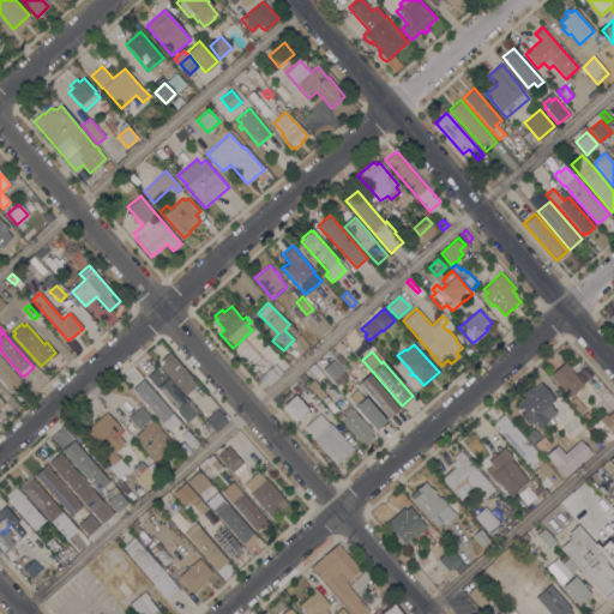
[(191,378),(197,385),(185,396),(179,389),(178,389),(158,367),(163,362),(161,360),(168,353),(191,378)]
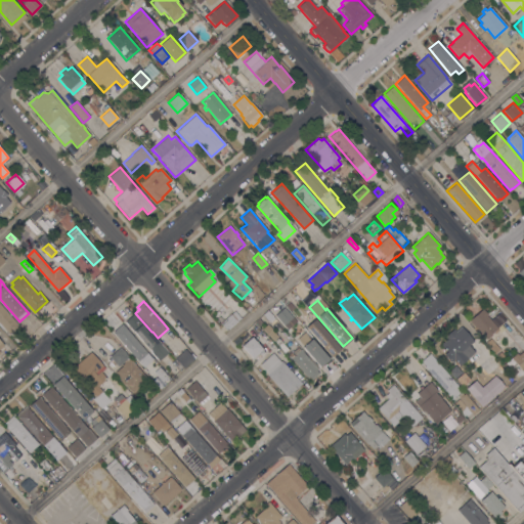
[(294,307),(290,310),(286,305),(290,302),(294,307)]
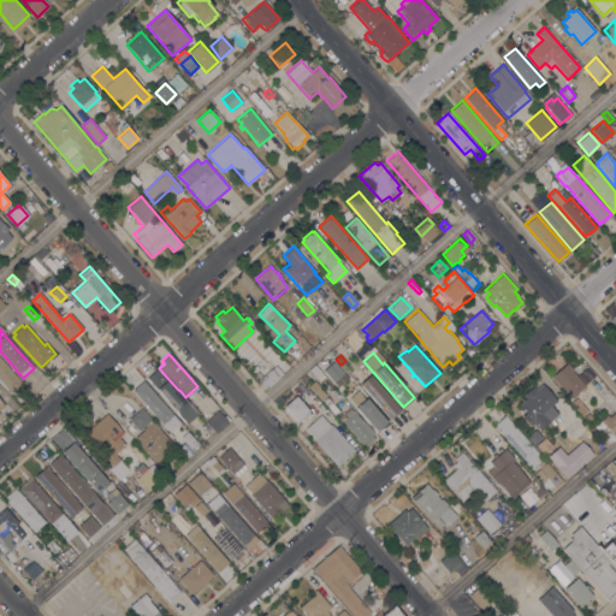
[(11,392),(5,386),(3,388),(0,384),(0,357),(22,383),(11,392)]
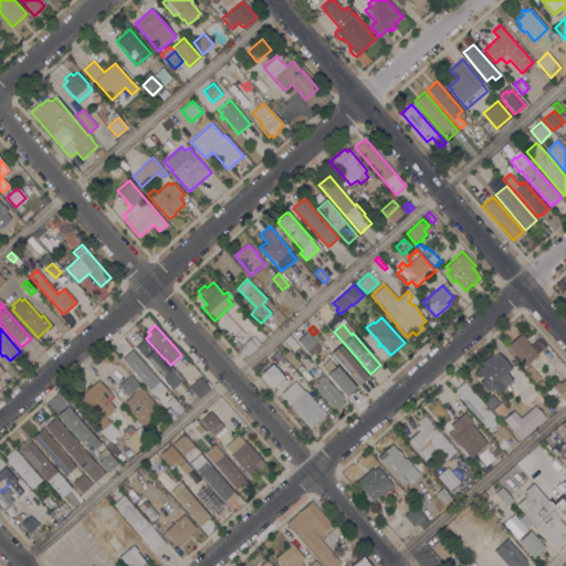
[(316,343),(306,352),(296,341),(306,332),(316,343)]
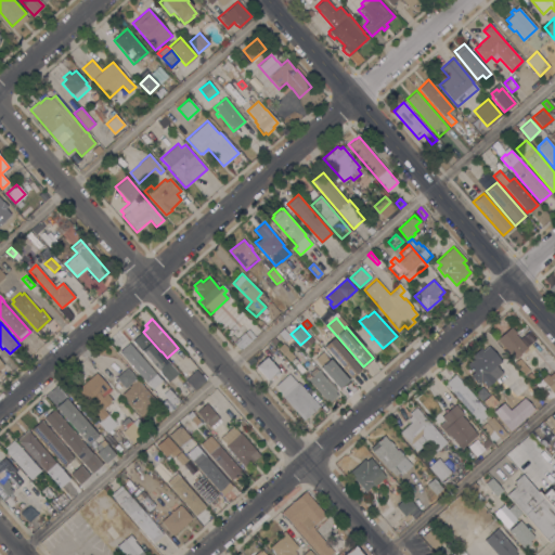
[(497,340),(511,327),(516,334),(515,335),(518,338),(521,335),(528,343),(525,345),(527,347),(526,348),(528,349),(524,353),(521,350),(513,358),(497,340)]
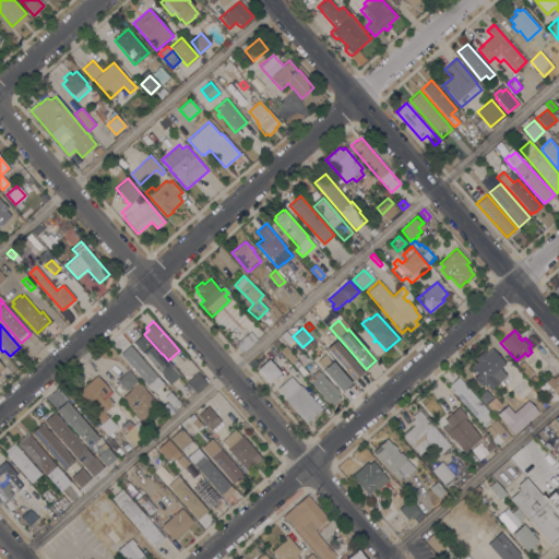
[(246,335),(250,332),(257,340),(252,343),(253,343),(241,353),(235,345),(246,335)]
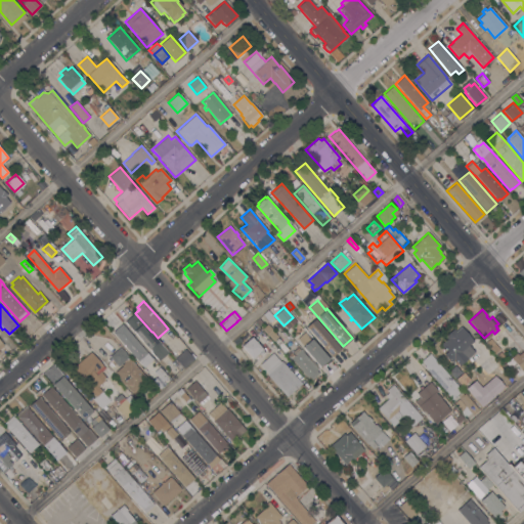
[(125,321),(134,313),(168,352),(159,360),(125,321)]
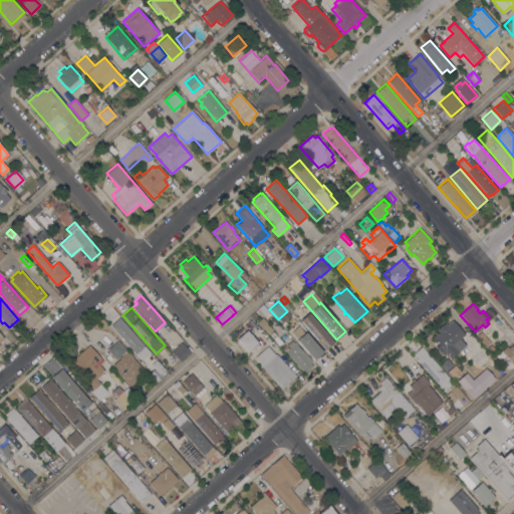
[(258,317),(255,320),(250,315),(254,312),(258,317)]
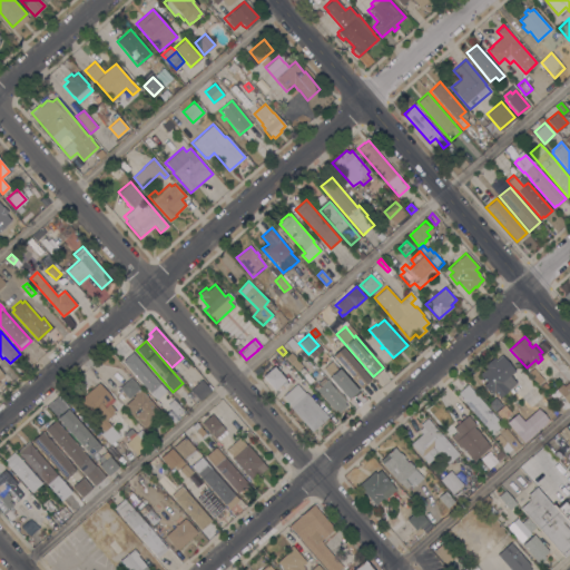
[(371,380),(361,387),(333,355),(342,346),(371,380)]
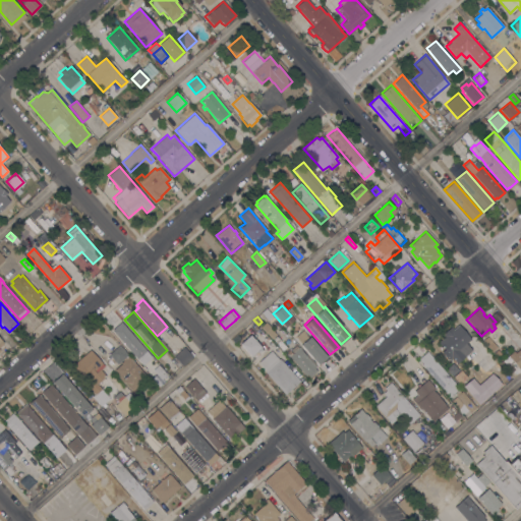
[(152,356),(142,365),(112,330),(121,322),(147,351),(152,356)]
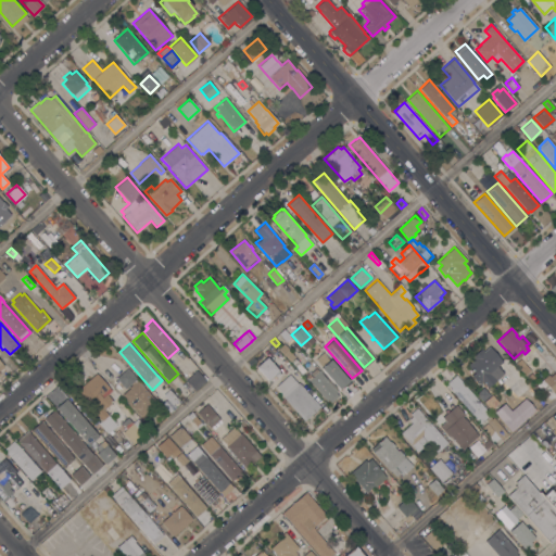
[(290,351),(283,356),(278,349),(283,343),(290,351)]
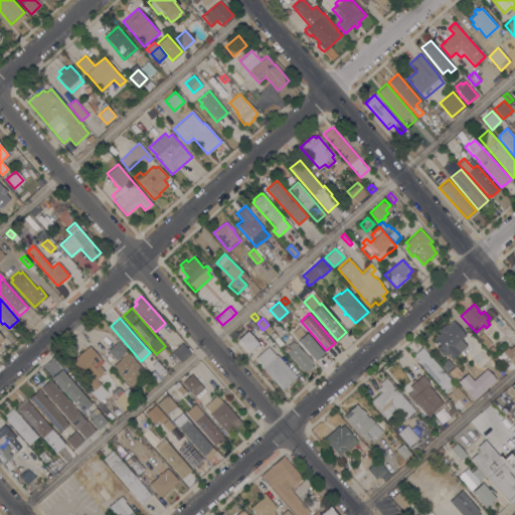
[(452,359),(446,353),(443,355),(436,348),(439,346),(433,338),(440,333),(438,330),(446,323),(448,326),(453,321),(465,335),(461,339),(467,346),(452,359)]
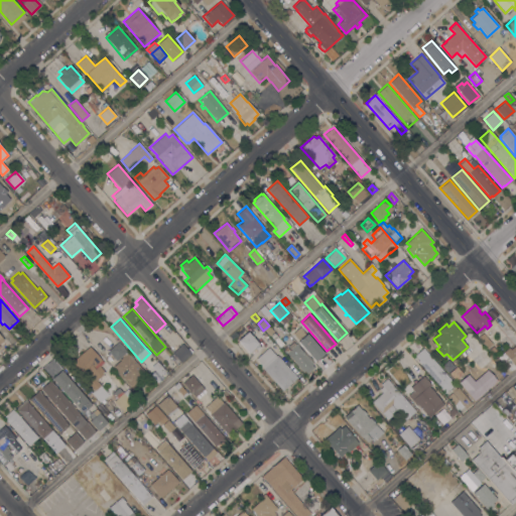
[(237,341),(247,332),(258,344),(258,345),(260,348),(257,351),(254,347),(248,353),(237,341)]
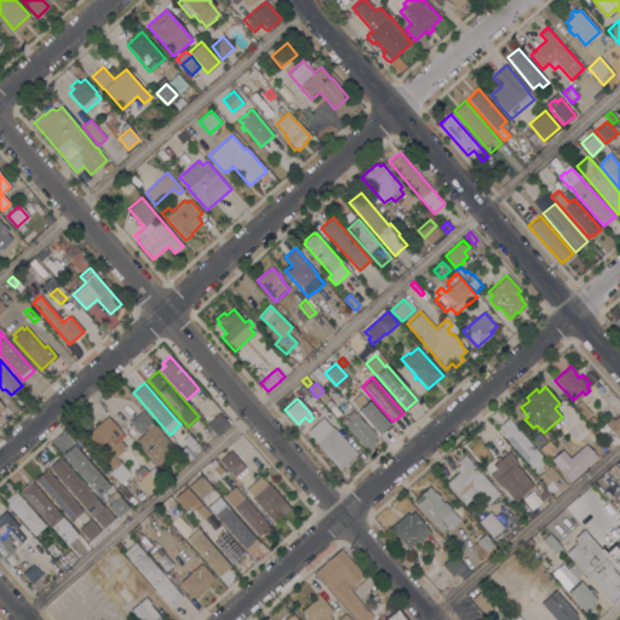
[(585,407),(579,412),(573,406),(580,400),(585,407)]
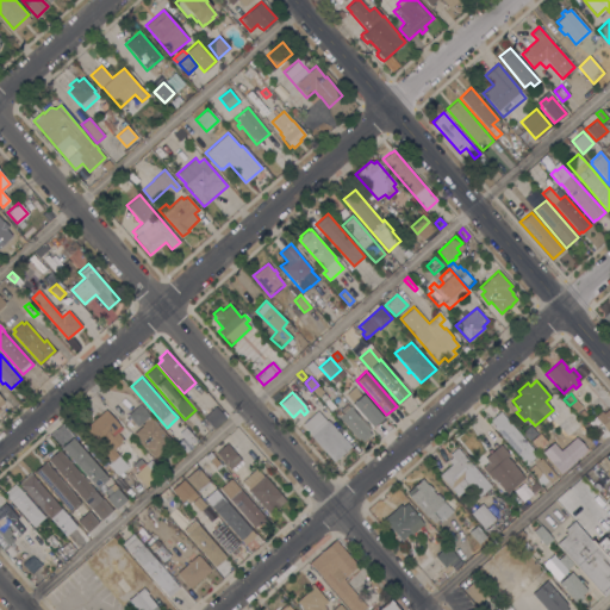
[(383,418),(372,428),(352,404),(362,394),(383,418)]
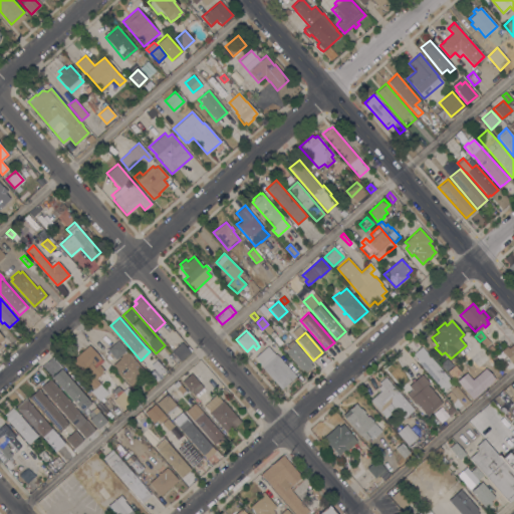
[(135,379),(137,380),(131,386),(123,378),(122,379),(116,372),(117,371),(112,365),(119,359),(118,358),(121,356),(120,355),(115,359),(106,349),(118,340),(126,350),(124,351),(126,353),(129,352),(145,371),(135,379)]
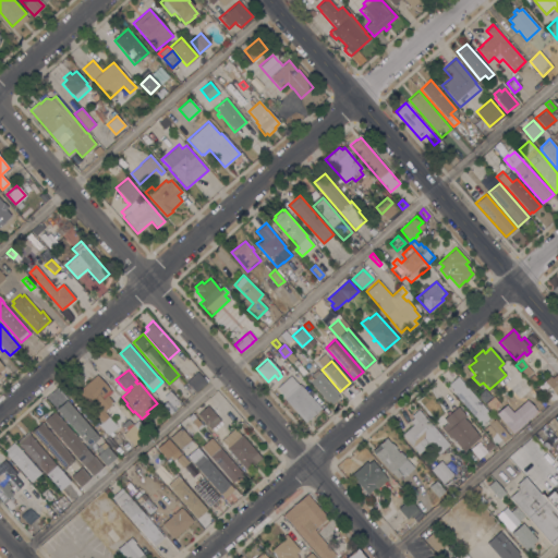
[(206,383),(196,392),(186,381),(196,372),(206,383)]
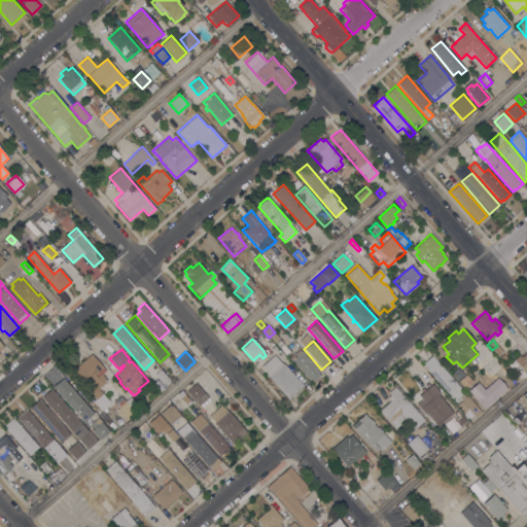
[(292,360),(303,352),(319,372),(318,373),(321,376),(314,382),(311,379),(309,380),(292,360)]
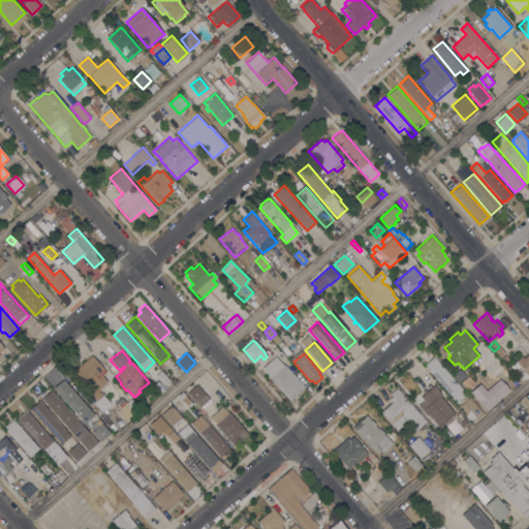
[(516,362),(521,356),(523,359),(527,354),(528,356),(528,370),(526,373),(516,362)]
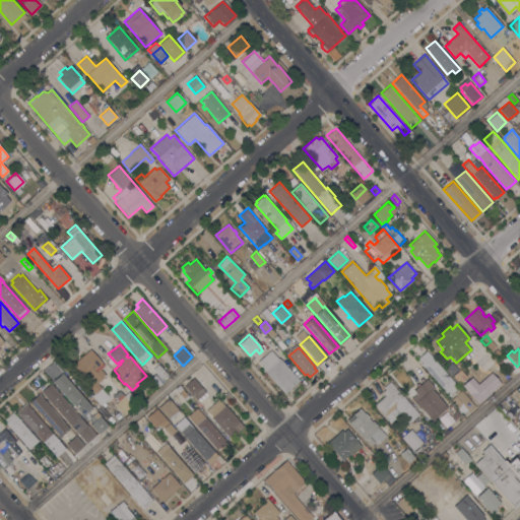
[(91,396),(94,394),(71,366),(90,349),(105,366),(101,369),(106,375),(96,383),(110,397),(100,406),(91,396)]
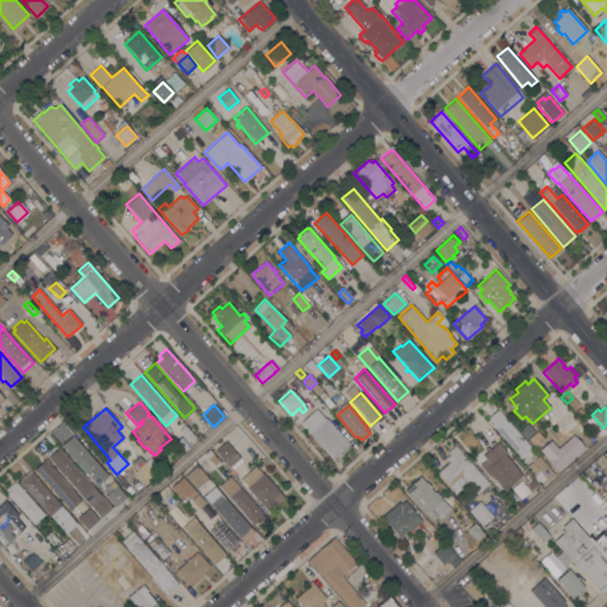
[(332,459),(310,434),(311,433),(301,422),(315,409),(325,419),(326,419),(350,443),(332,459)]
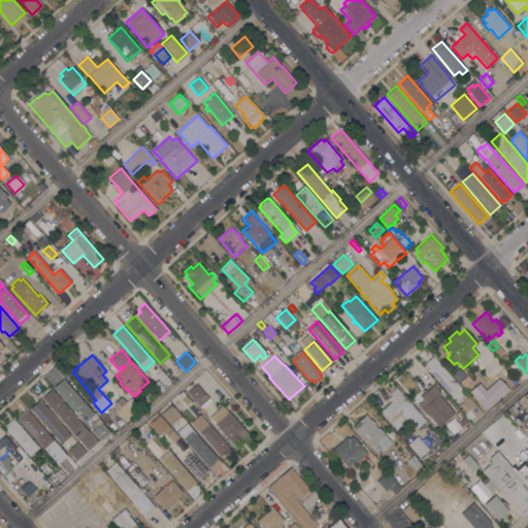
[(465,394),(455,403),(450,397),(451,396),(427,369),(428,369),(424,364),(432,357),(465,394)]
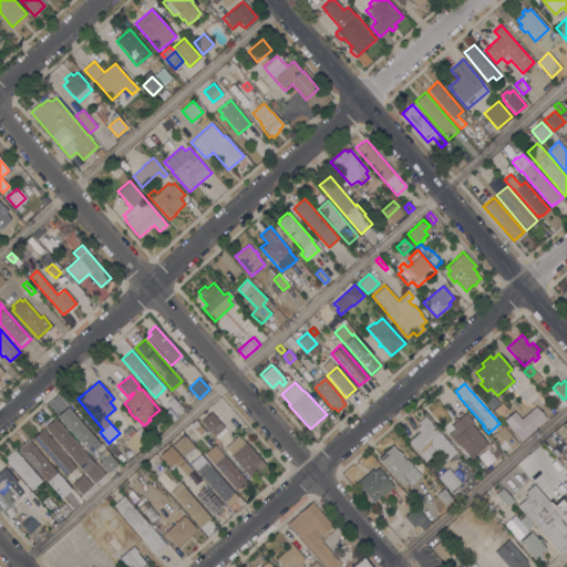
[(492,397),(498,403),(491,410),(484,402),(492,397)]
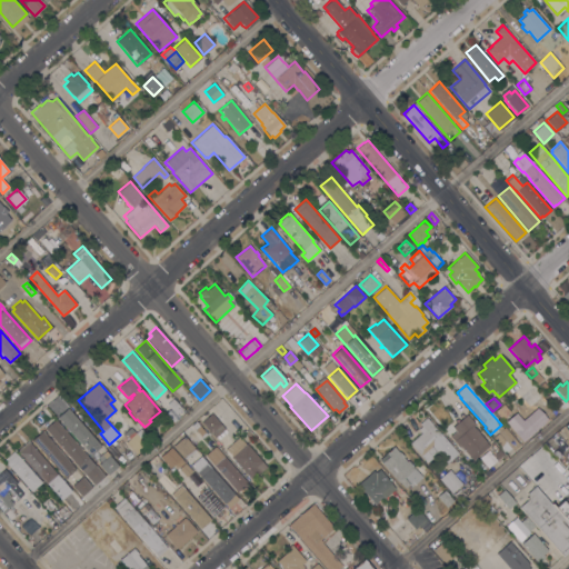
[(177,415),(167,405),(173,399),(182,409),(177,415)]
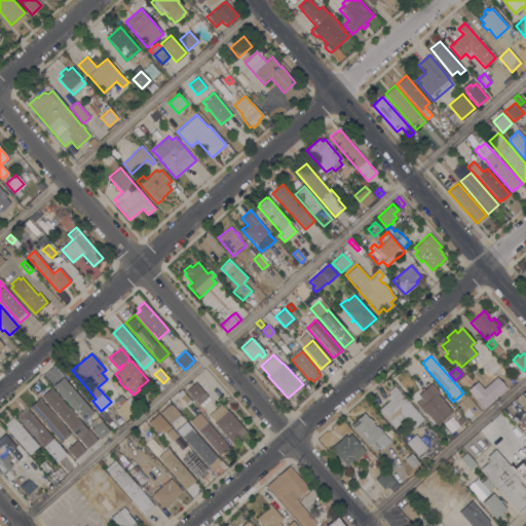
[(465,374),(472,381),(471,382),(473,384),(468,387),(467,385),(463,388),(457,380),(465,374)]
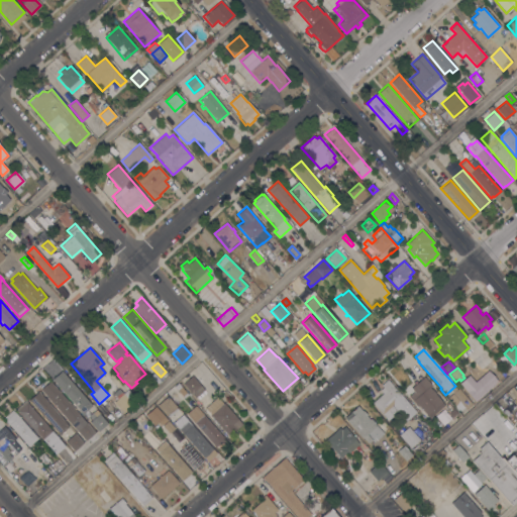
[(53,379),(62,371),(92,405),(83,414),(53,379)]
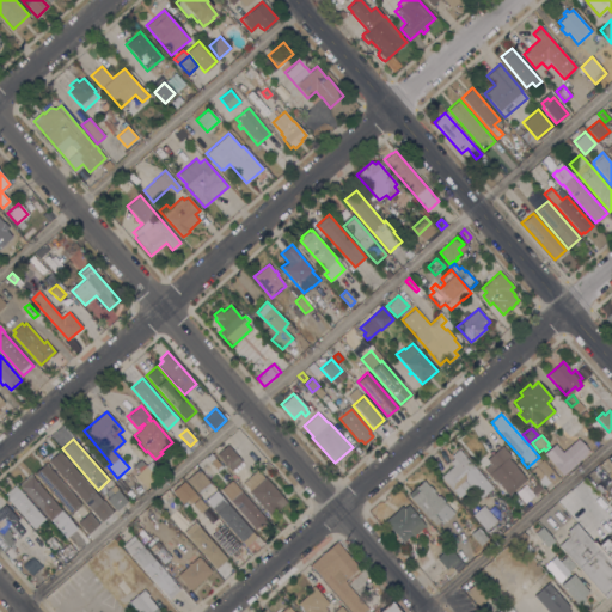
[(242,461),(231,471),(216,454),(227,445),(242,461)]
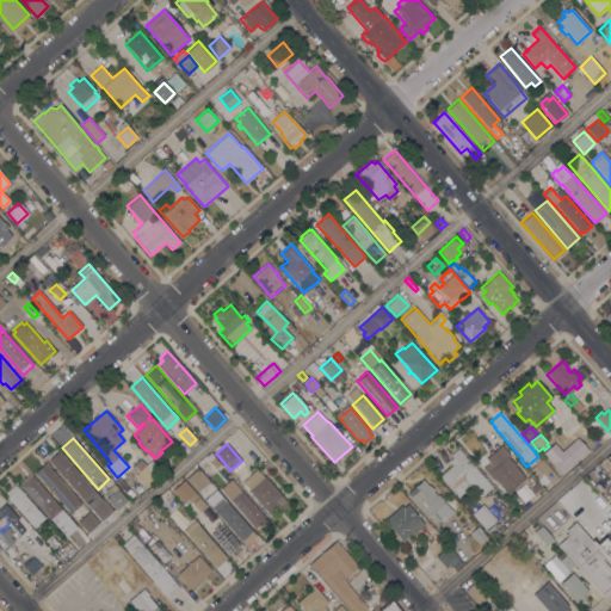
[(501,445),(511,456),(507,458),(522,475),(522,476),(516,481),(518,485),(507,494),(505,491),(504,491),(493,477),(491,479),(483,469),(489,463),(486,458),(501,445)]
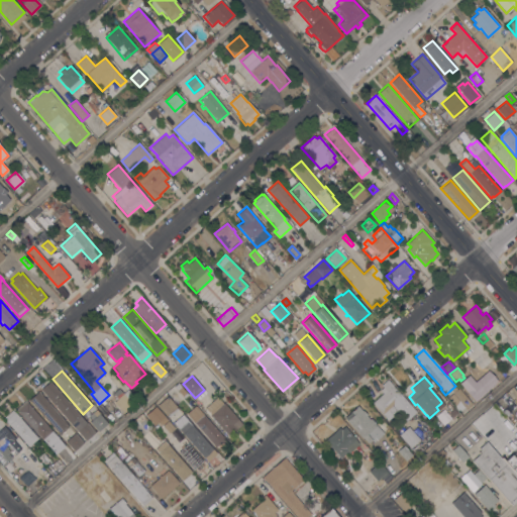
[(383,394),(380,390),(383,388),(381,385),(388,379),(416,413),(405,422),(401,418),(393,425),(389,420),(387,421),(373,403),(383,394)]
